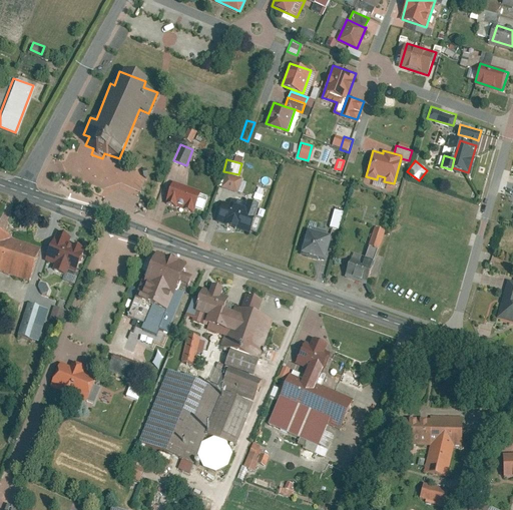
[(242,177),(227,172),(222,185),(237,190),(242,177)]
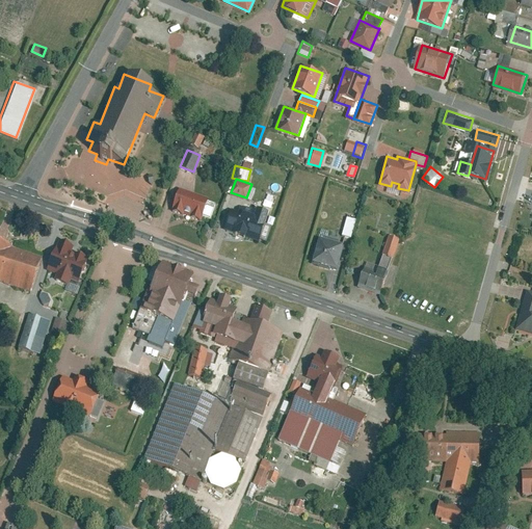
[(208,197),(180,187),(173,208),(200,218),(208,197)]
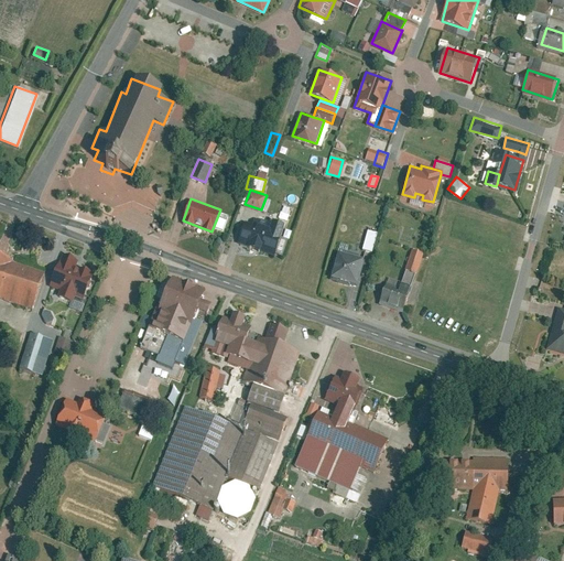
[(291,212),(279,207),(275,215),(289,219),(291,212)]
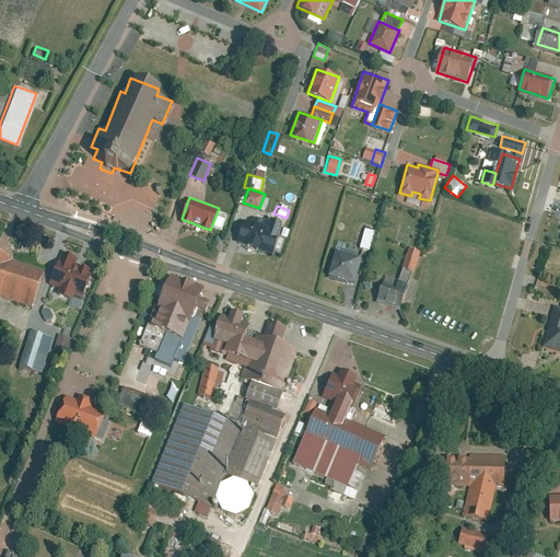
[(245,220),(238,240),(273,252),(282,225),(260,218),(258,224),(245,220)]
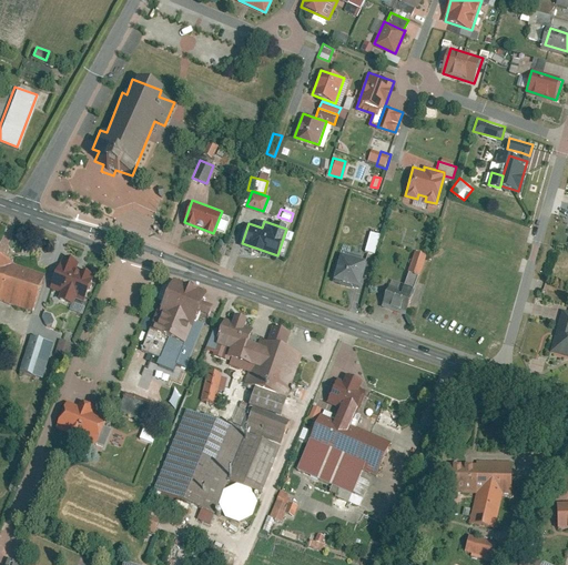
[(379,234),(369,231),(364,250),(374,252),(379,234)]
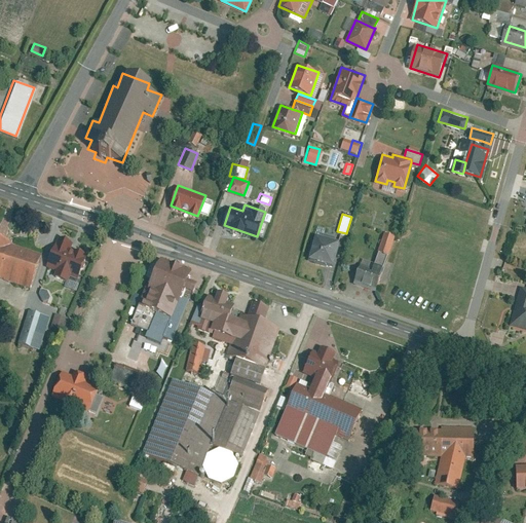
[(382,231),(376,250),(379,251),(384,232),(382,231)]
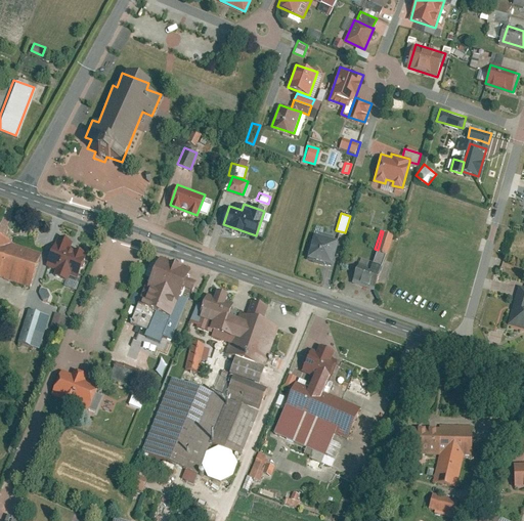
[(74,239),(57,232),(46,263),(56,267),(53,273),(66,278),(69,271),(78,275),(86,253),(71,247),(74,239)]
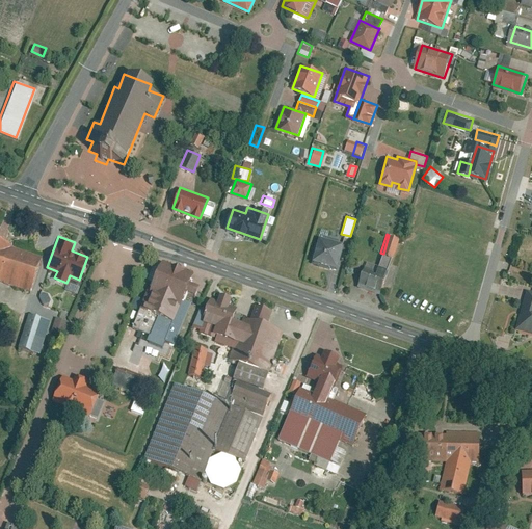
[(399,238),(389,236),(383,254),(394,257),(399,238)]
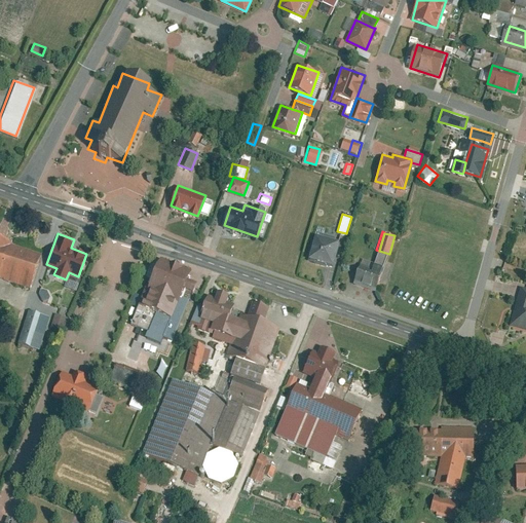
[(11,238),(0,234),(0,275),(30,286),(41,252),(10,243),(11,238)]
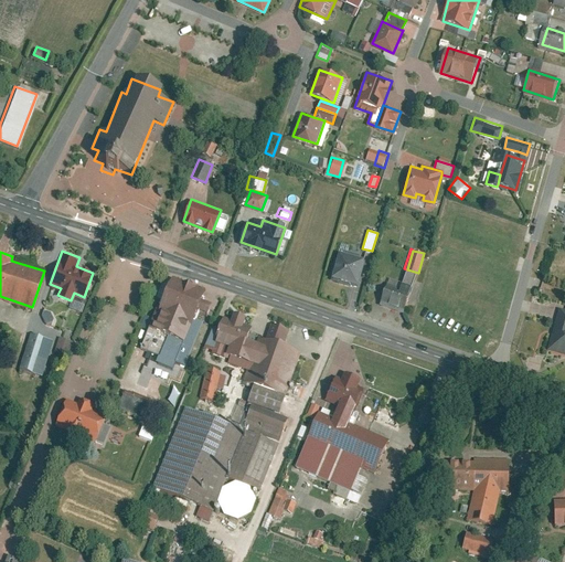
[(363,262),(339,254),(331,277),(356,285),(363,262)]
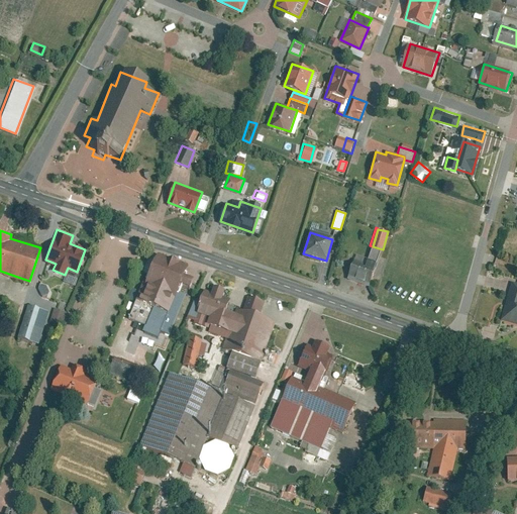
[(186,265),(157,252),(143,283),(145,284),(139,300),(167,311),(178,283),(188,287),(191,278),(182,274),(186,265)]
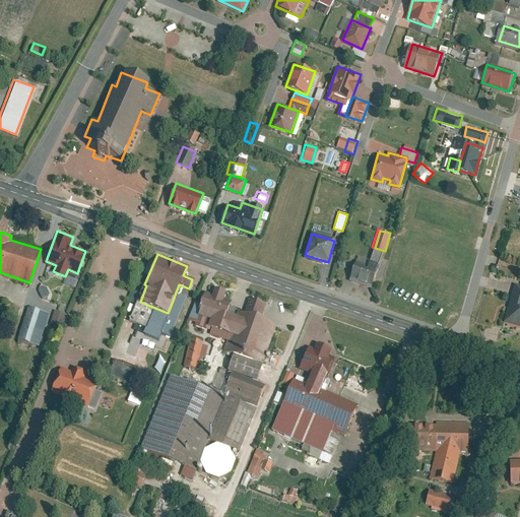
[(367,265),(356,262),(350,279),(371,286),(379,264),(369,261),(367,265)]
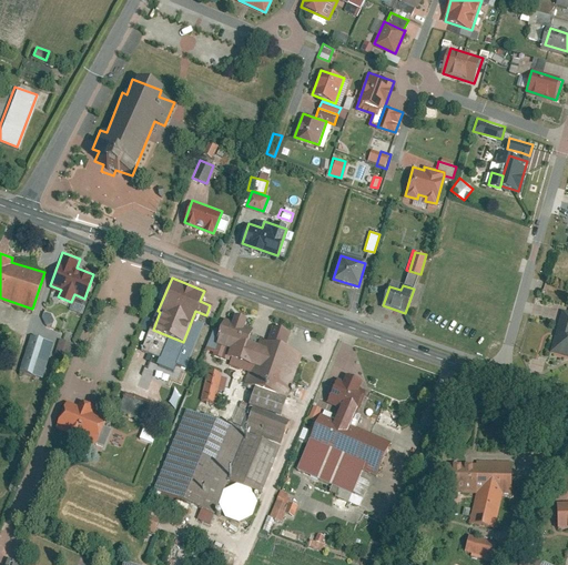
[(230,319),(224,316),(215,343),(227,347),(225,355),(250,363),(243,382),(287,396),(302,353),(282,346),(287,330),(272,325),(266,340),(259,338),(257,340),(247,338),(251,328),(242,324),(245,316),(232,312),(230,319)]
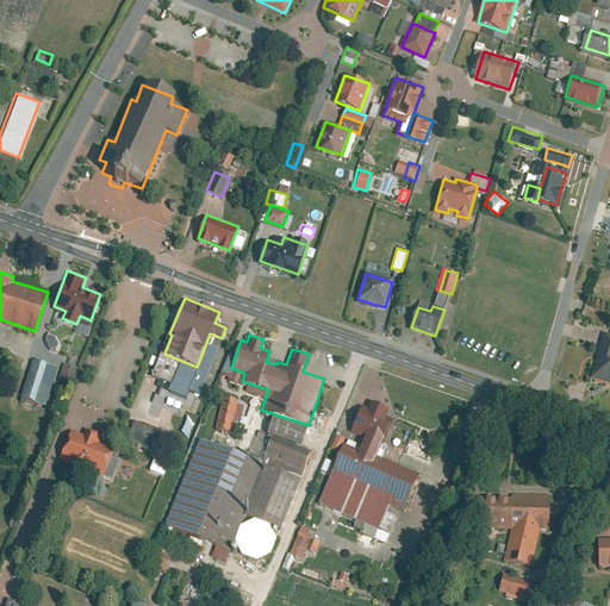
[(609,337),(602,336),(591,380),(609,383),(609,337)]
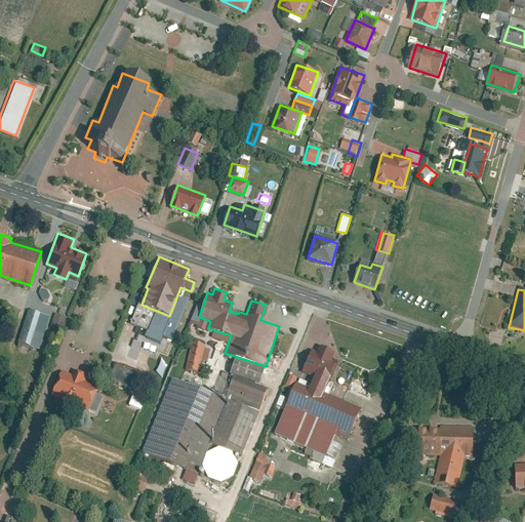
[(43,312),(27,308),(17,340),(39,347),(43,332),(38,330),(43,312)]
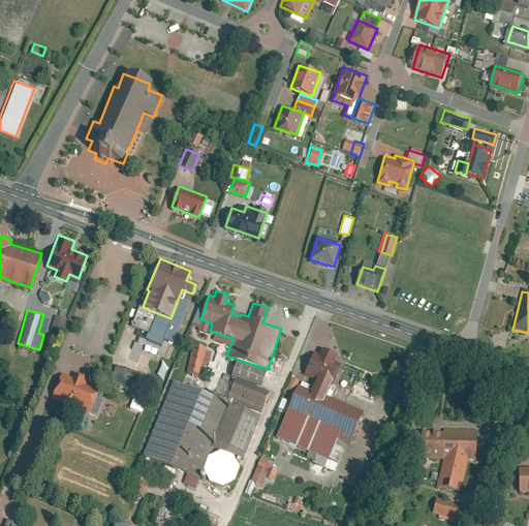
[(50,328),(63,332),(66,318),(54,314),(50,328)]
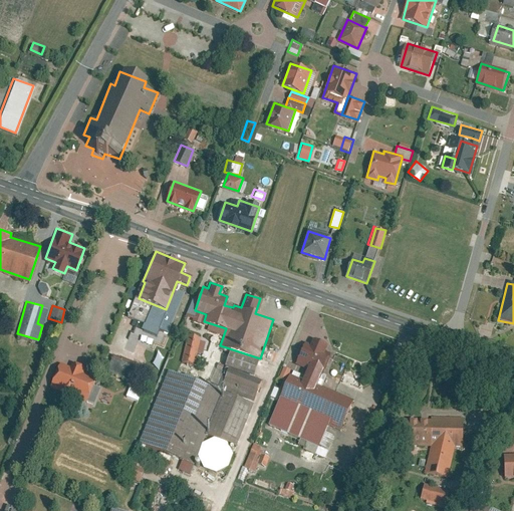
[(196,351),(203,352),(205,337),(189,335),(185,361),(195,362),(196,351)]
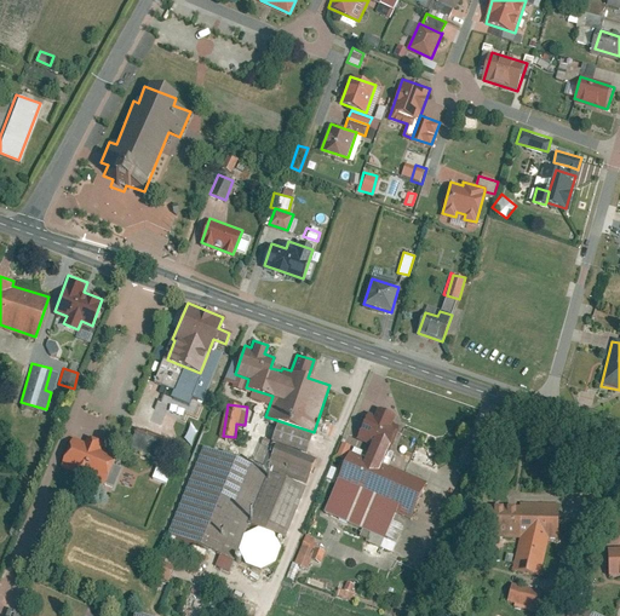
[(373,410),(367,408),(325,507),(384,533),(396,504),(413,510),(424,484),(379,465),(389,442),(391,443),(401,422),(392,420),(395,414),(375,406),(373,410)]
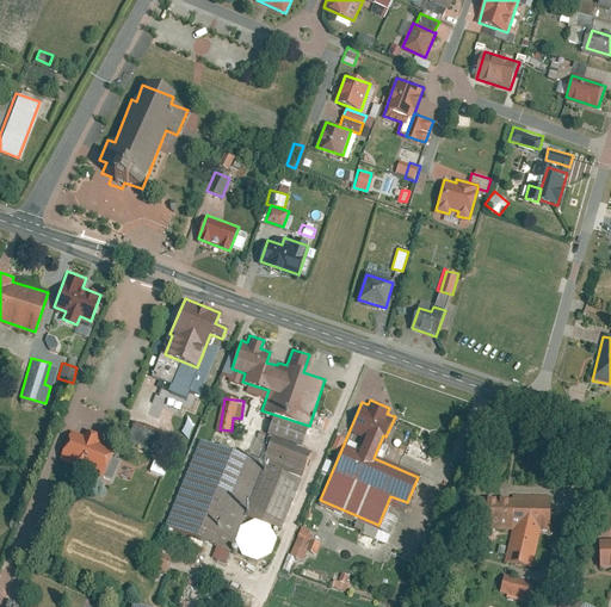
[(116,432),(121,419),(109,415),(104,428),(116,432)]
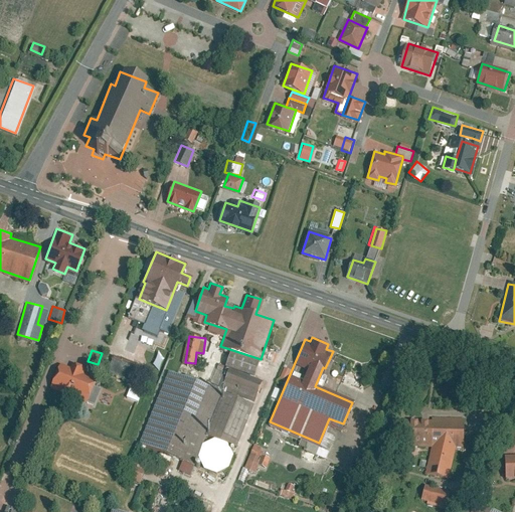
[(112,355),(111,358),(124,361),(121,369),(127,371),(125,376),(136,379),(140,363),(112,355)]
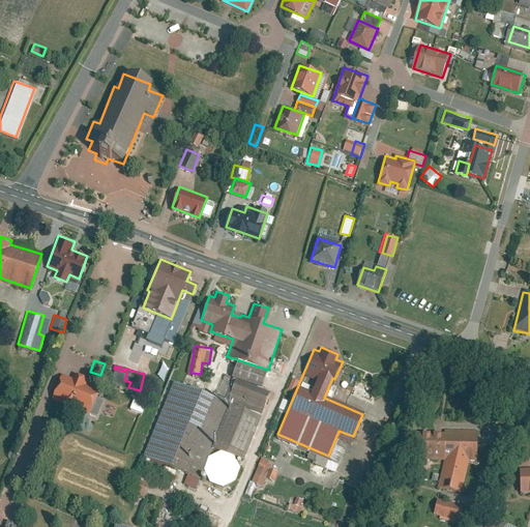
[(71,375),(62,372),(52,398),(89,412),(98,386),(87,382),(89,378),(72,372),(71,375)]
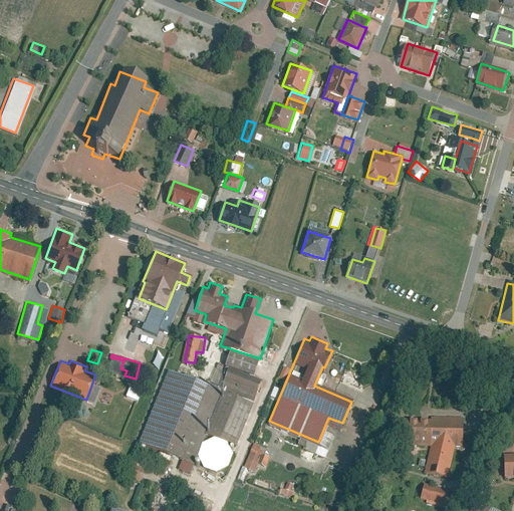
[(282,380),(289,369),(284,365),(276,376),(282,380)]
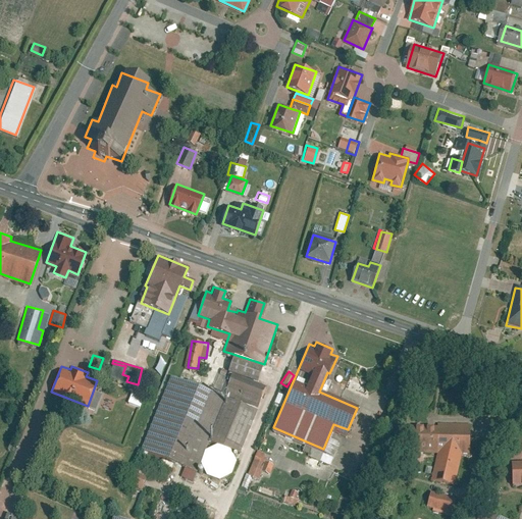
[(256,408),(169,373),(140,448),(197,470),(210,438),(239,451),(256,408)]
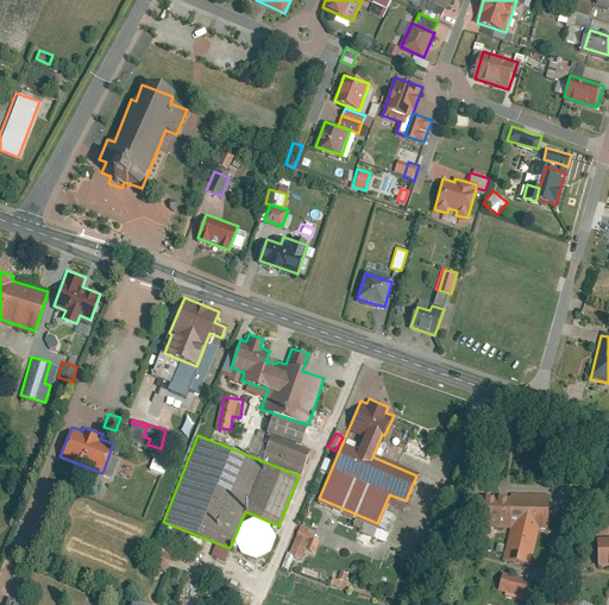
[(547,496),(484,495),(484,524),(509,525),(504,556),(531,563),(539,527),(550,527),(547,496)]
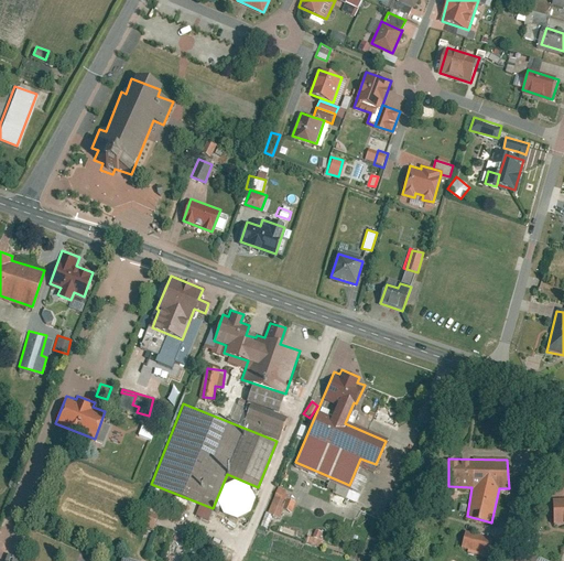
[(290,488),(279,484),(269,508),(280,513),(290,488)]
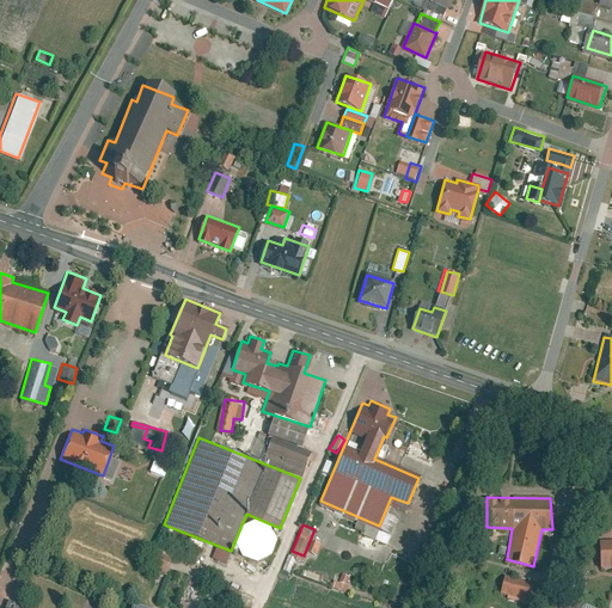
[(611,538),(598,539),(599,566),(611,566),(611,538)]
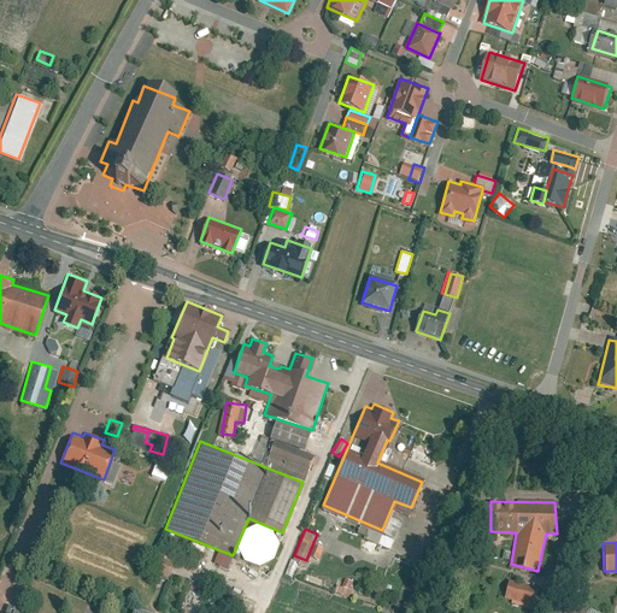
[(313,544),(311,558),(319,559),(322,546),(313,544)]
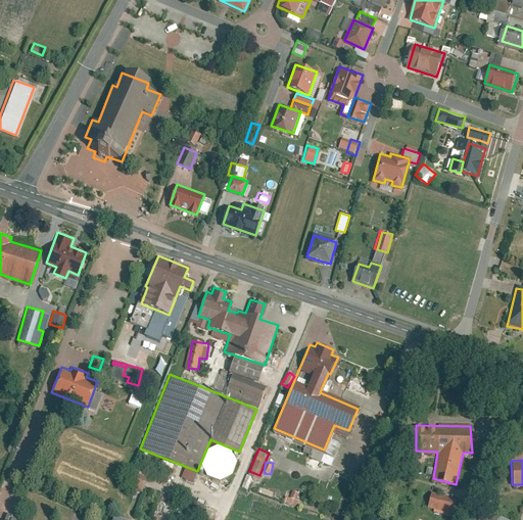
[(458,497),(431,489),(427,508),(453,514),(458,497)]
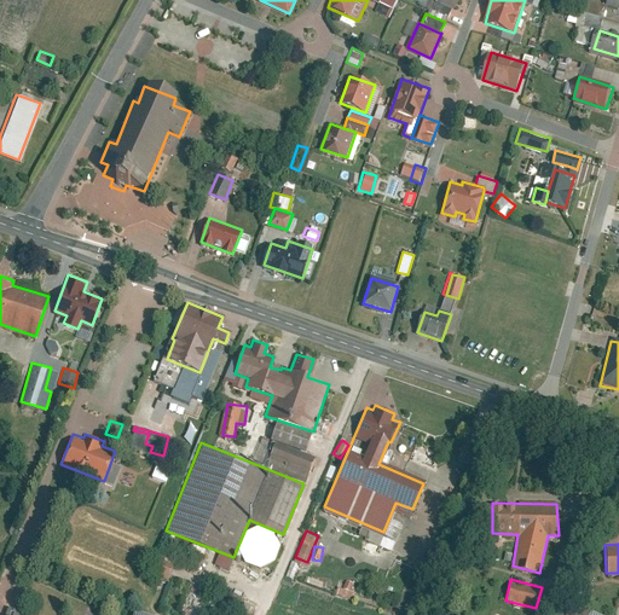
[(570,582),(574,593),(583,590),(579,579),(570,582)]
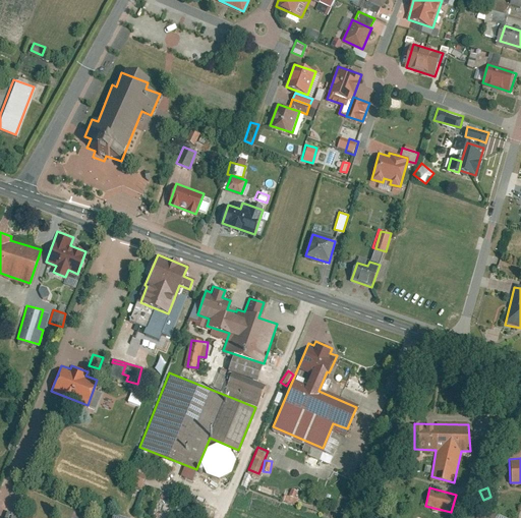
[(506,517),(472,505),(466,517),(506,517)]
